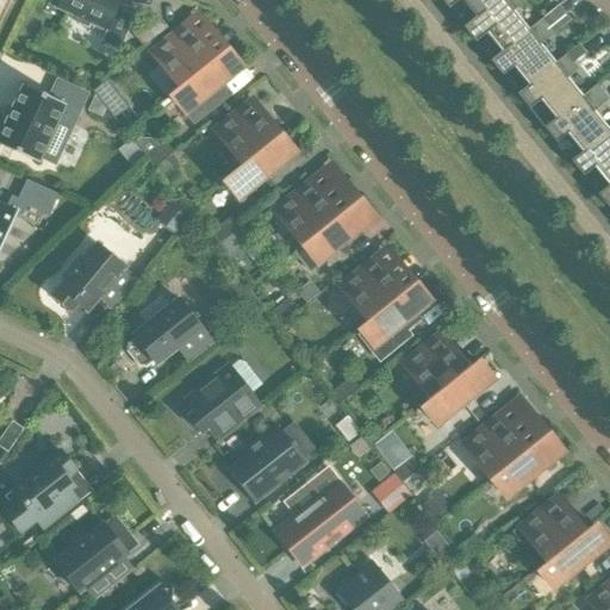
[(89,24),(107,32),(120,0),(57,0),(54,8),(66,13),(73,16),(70,20),(87,27),(89,24)]
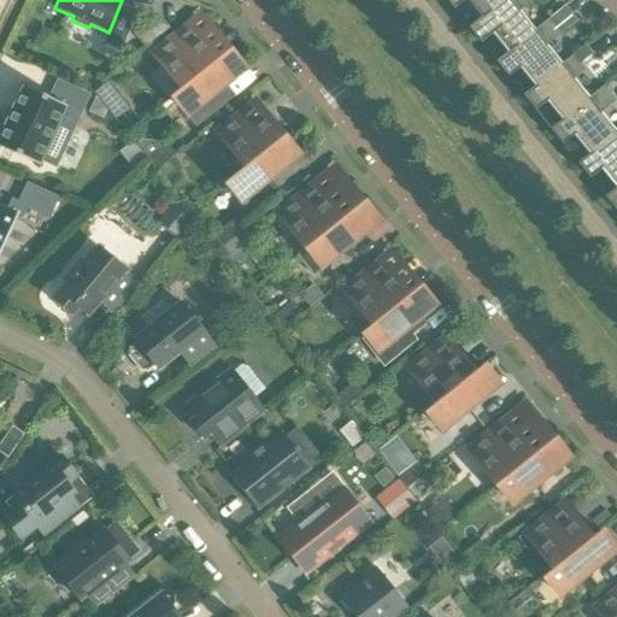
[(464,0),(465,0),(480,18),(501,0),(445,0),(453,10),(464,0)]
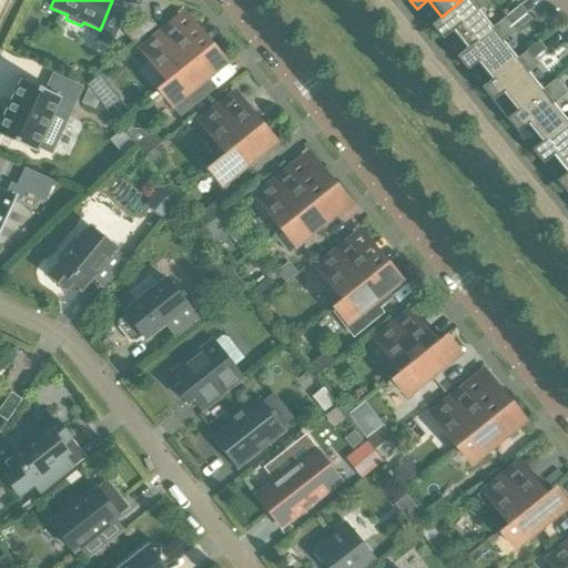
[(453,30),(467,48),(490,29),(476,12),(477,11),(473,6),(478,0),(462,0),(442,17),(430,26),(442,40),(453,30)]
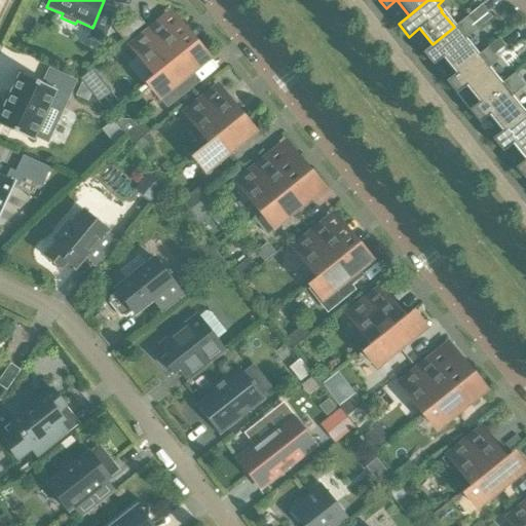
[(443,57),(455,73),(477,55),(464,40),(465,39),(461,34),(474,24),(467,15),(454,27),(433,44),(422,52),(433,66),(443,57)]
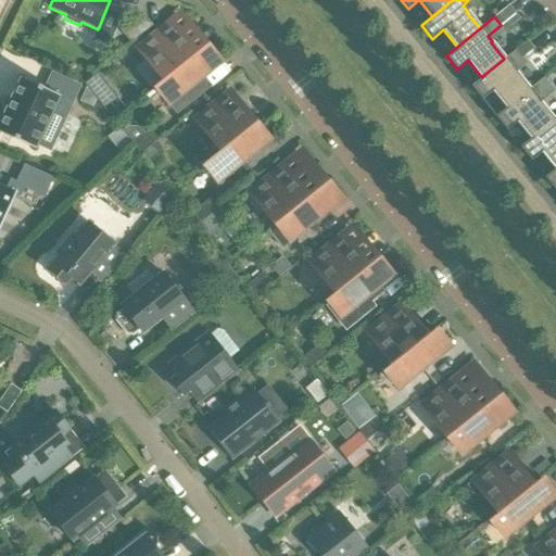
[(137,47),(163,79),(197,52),(171,20),(137,47)]
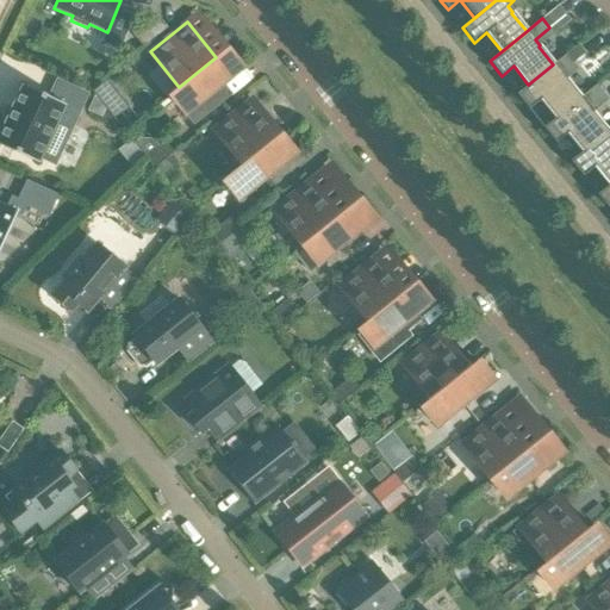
[(225,50),(216,57),(179,87),(169,94),(194,124),(231,94),(224,85),(242,70),(225,50)]
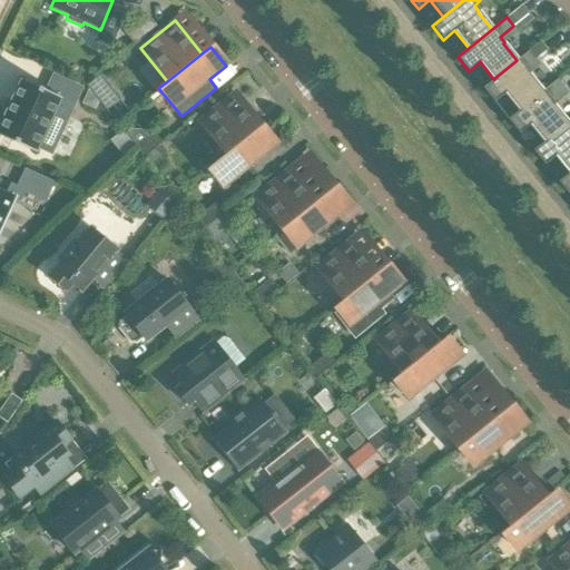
[(504,92),(519,110),(542,91),(528,75),(529,74),(524,68),(534,59),(529,51),(517,60),(493,79),(482,88),(493,102),(504,92)]
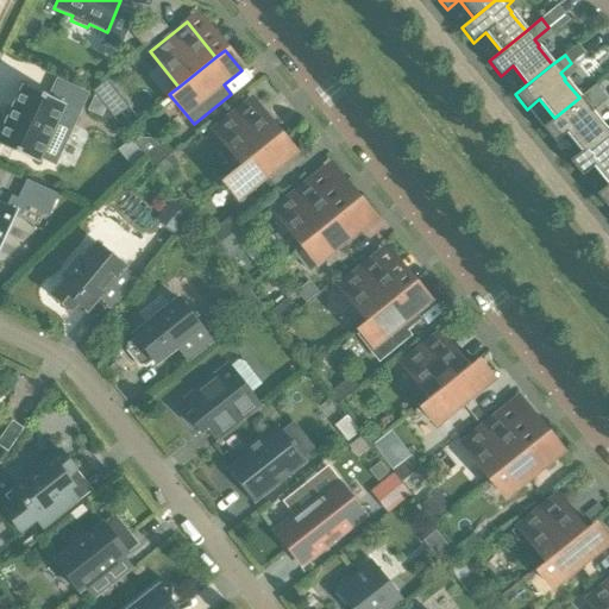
[(90,90),(112,117),(126,105),(105,80),(90,90)]
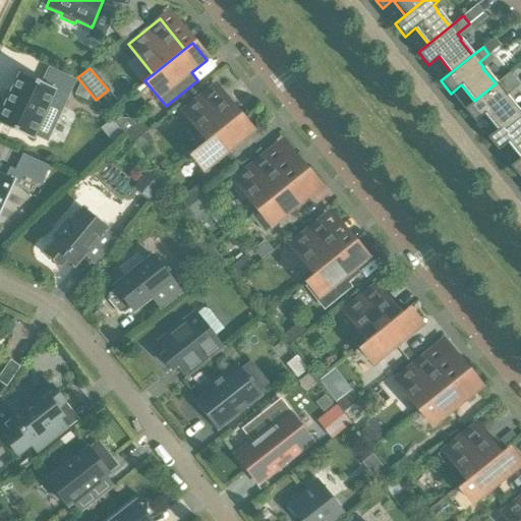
[(0,110),(0,124),(30,139),(53,90),(17,72),(0,110)]
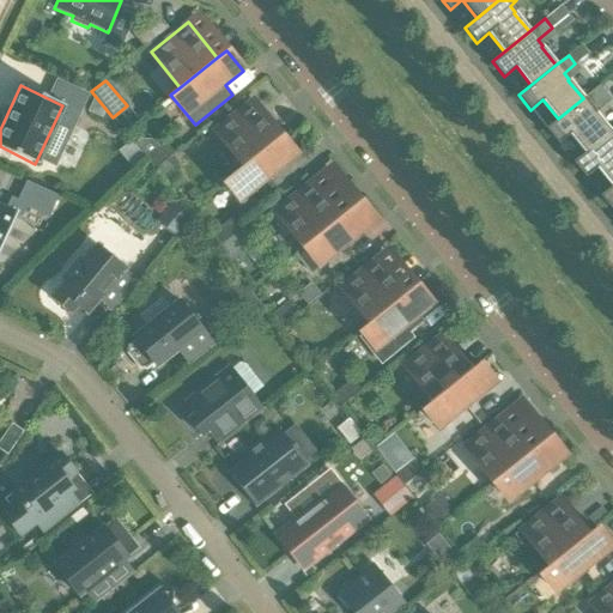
[(570,134),(584,152),(610,132),(595,114),(596,113),(592,107),(606,95),(599,85),(583,98),(558,119),(546,128),(558,144),(570,134)]
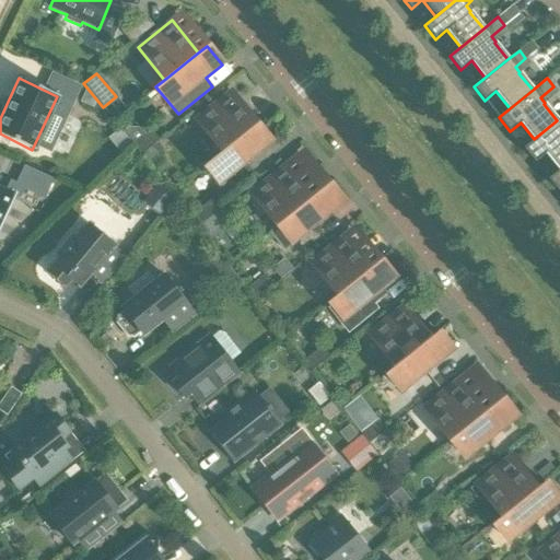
[(196,118),(222,151),(256,124),(229,91),(196,118)]
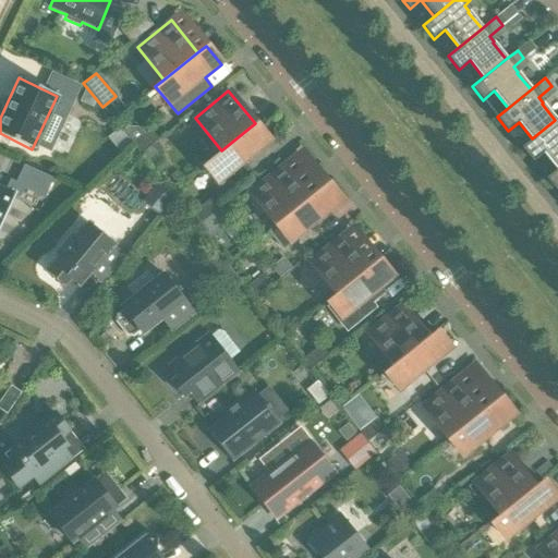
[(544,153),(557,169),(557,168),(557,118),(555,120),(532,138),(521,147),(532,161),(544,153)]
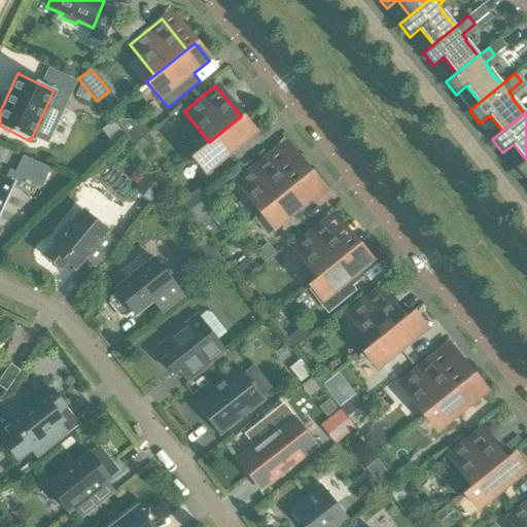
[(241,116),(209,142),(192,155),(207,173),(255,135),(241,116)]
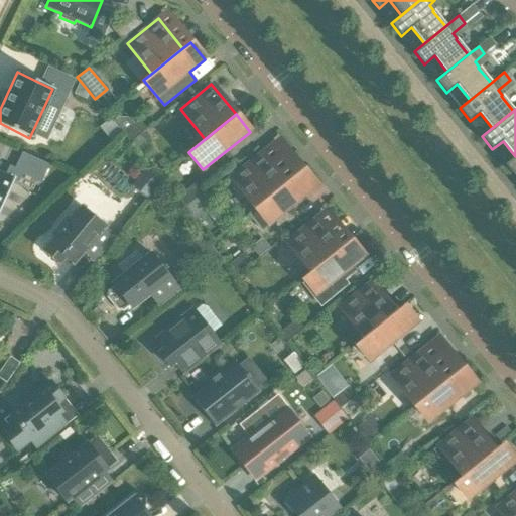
[(122,133),(130,143),(144,132),(146,130),(139,120),(122,133)]
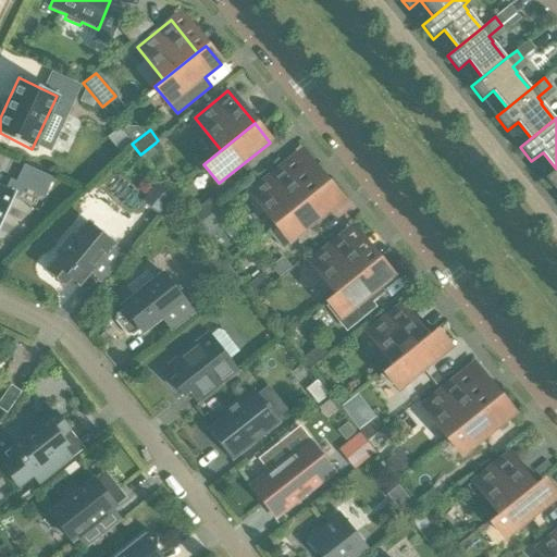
[(156,143),(140,155),(148,165),(162,155),(156,143)]
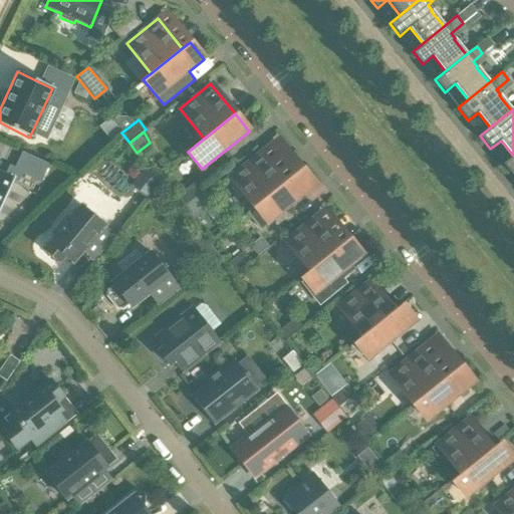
[(230,176),(254,206),(285,182),(261,152),(230,176)]
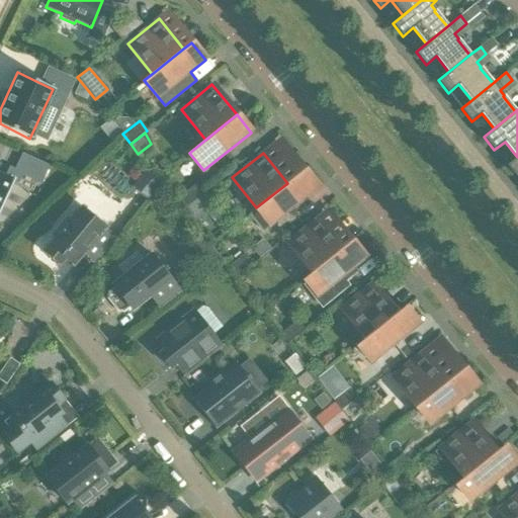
[(0,205),(12,181),(18,183),(21,175),(40,183),(49,166),(22,154),(15,170),(9,168),(6,176),(0,173),(0,205)]
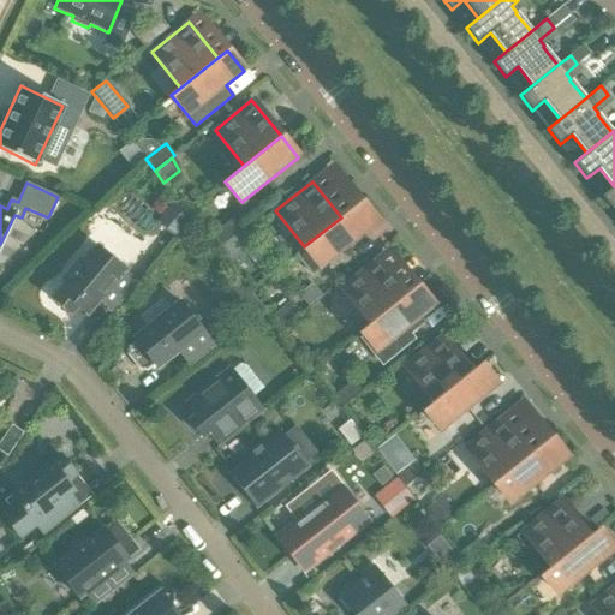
[(614,210),(614,185),(614,186),(602,196),(614,212),(614,210)]
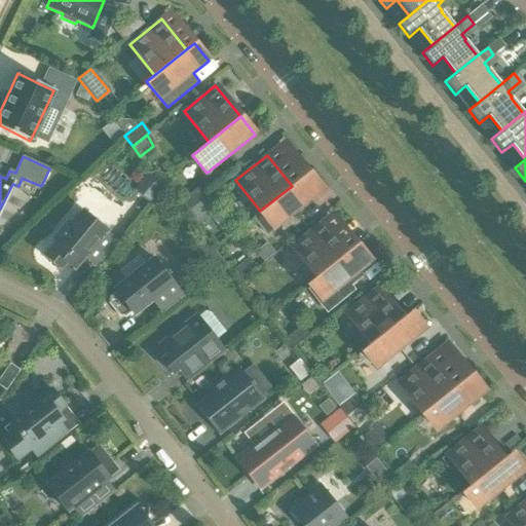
[(292,186),(260,211),(253,217),(267,235),(274,229),(323,190),(308,173),(292,186)]
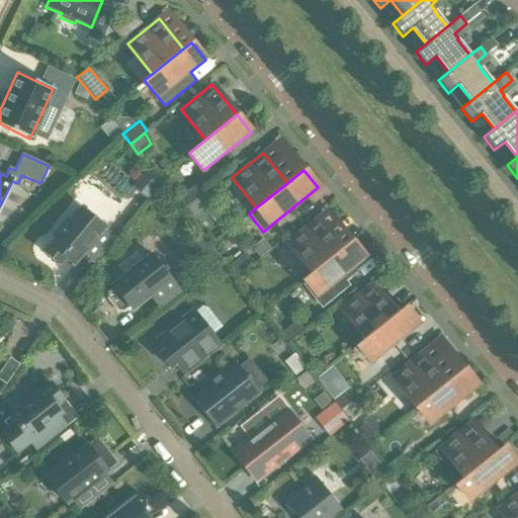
[(147,171),(139,181),(151,191),(159,182),(147,171)]
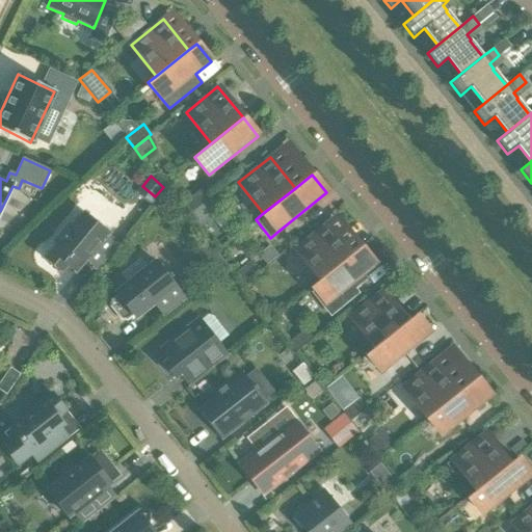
[(180,206),(188,216),(205,203),(208,200),(201,189),(180,206)]
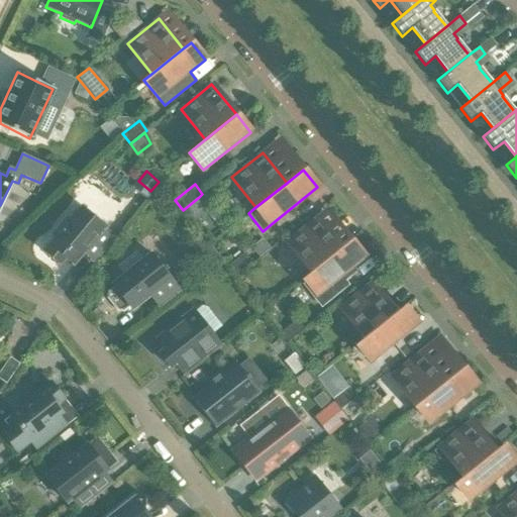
[(199,197),(183,210),(190,219),(207,206),(199,197)]
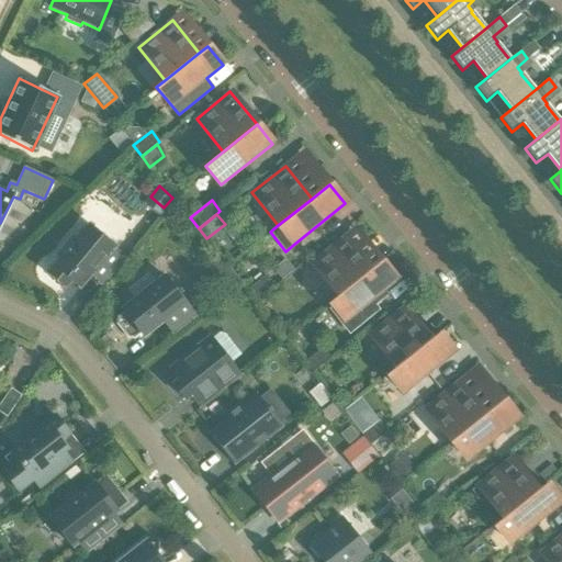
[(71,239),(57,256),(60,258),(48,273),(65,287),(70,280),(79,288),(90,274),(101,283),(122,259),(111,250),(114,246),(89,225),(75,242),(71,239)]
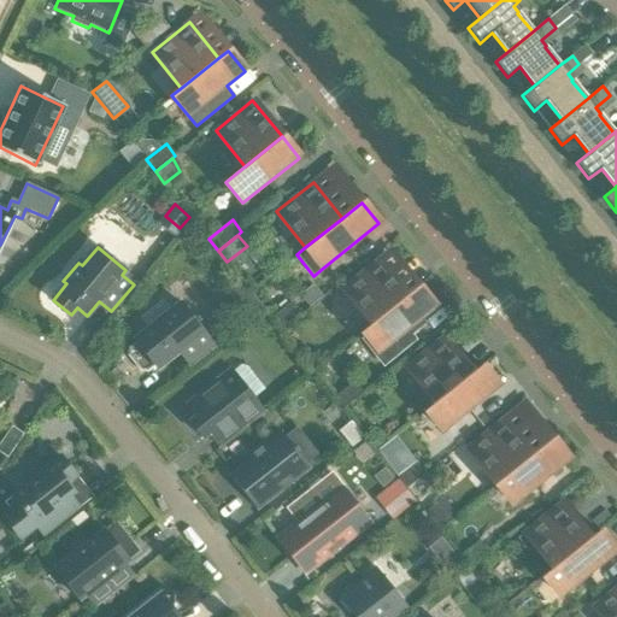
[(342,288),(371,324),(409,294),(380,258),(342,288)]
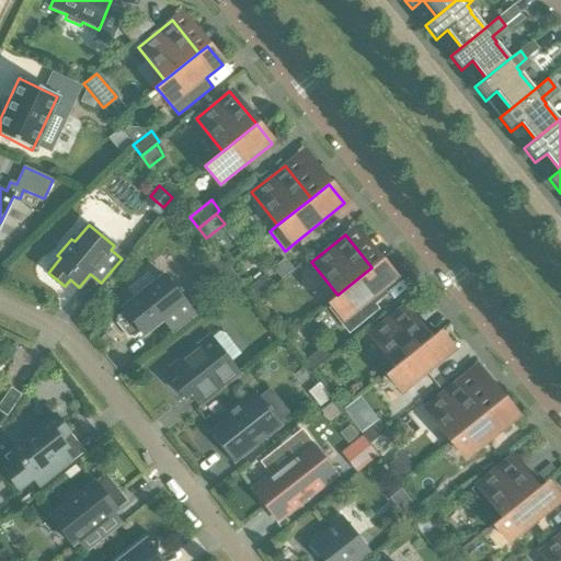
[(220,256),(207,267),(217,279),(230,268),(220,256)]
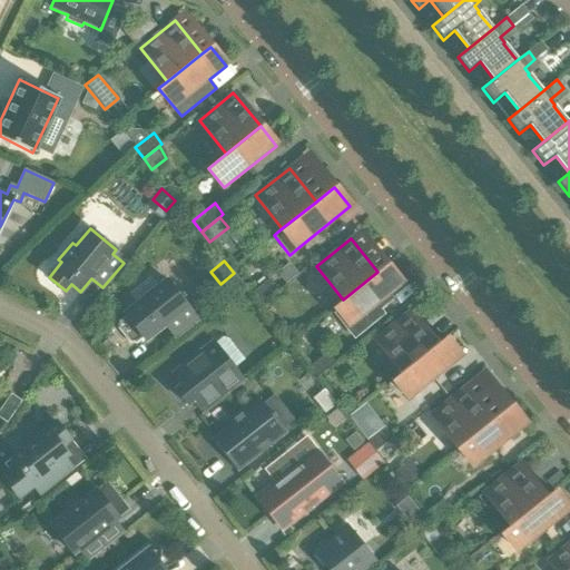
[(385,307),(384,306),(391,301),(387,296),(402,284),(386,265),(377,272),(343,300),(334,306),(350,325),(351,325),(359,335),(366,330),(385,315),(384,313),(383,314),(381,311),(385,307)]
